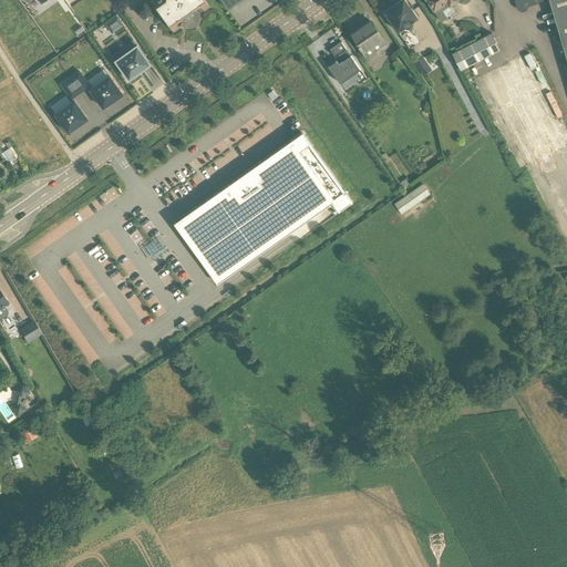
[(152,0),(151,1),(173,33),(179,29),(178,27),(181,26),(182,18),(186,19),(192,14),(193,10),(200,11),(209,8),(204,0),(152,0)]
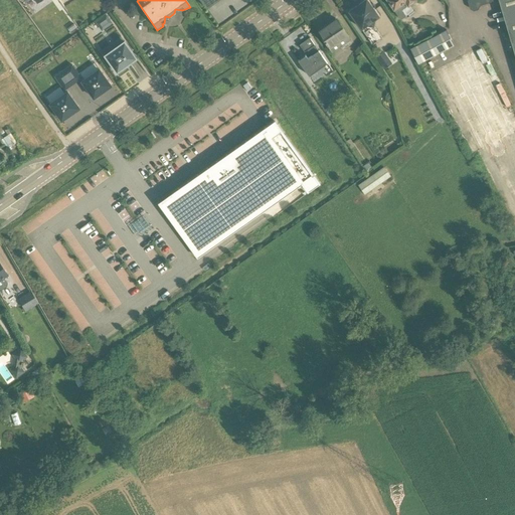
[(367,0),(363,0),(358,4),(360,6),(357,8),(356,5),(348,11),(372,45),(381,38),(373,27),(375,20),(379,16),(367,0)]
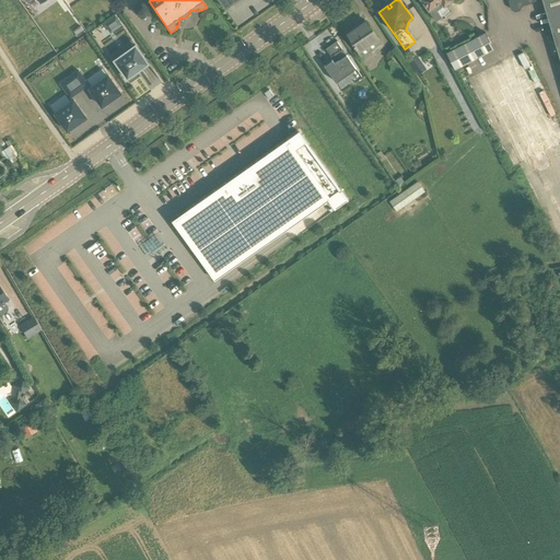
[(419,0),(435,21),(448,11),(444,7),(453,0),(419,0)]
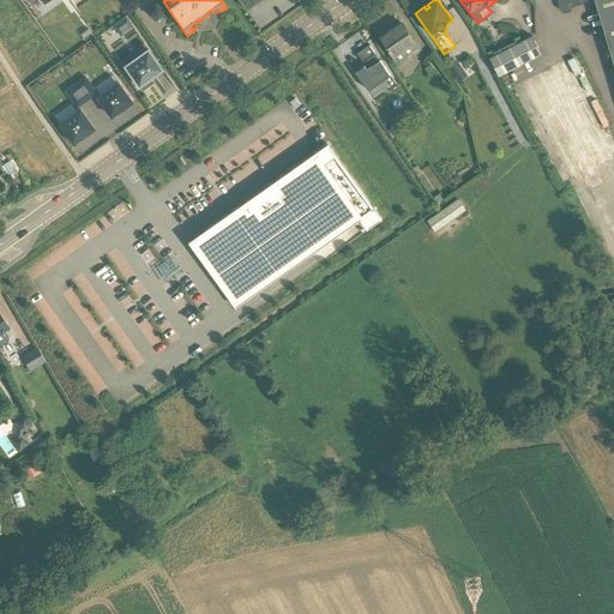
[(613,0),(557,0),(557,1),(560,11),(564,13),(569,12),(572,6),(593,0),(613,71),(613,0)]
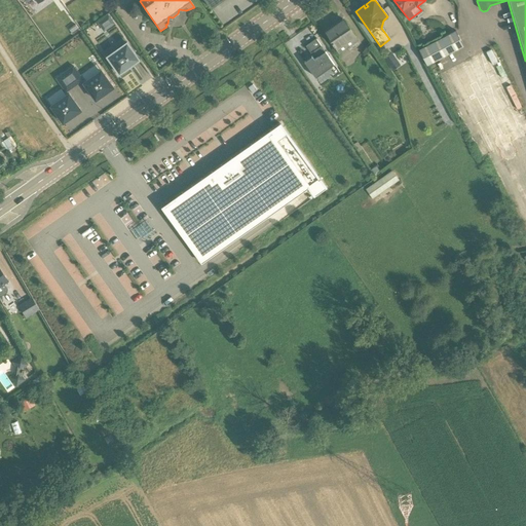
[(323,31),(339,54),(359,40),(343,19),(323,31)]
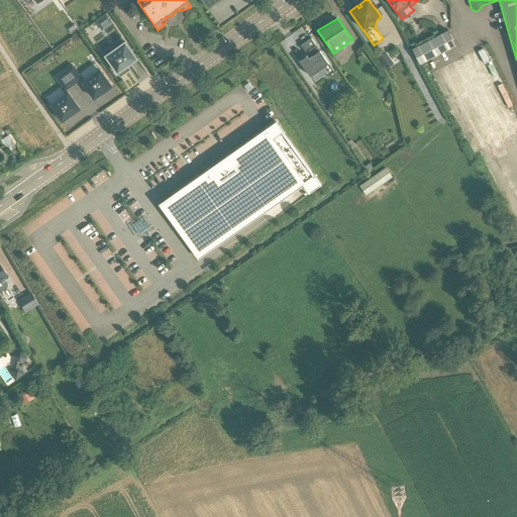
[(455,45),(447,30),(411,48),(419,65),(455,45)]
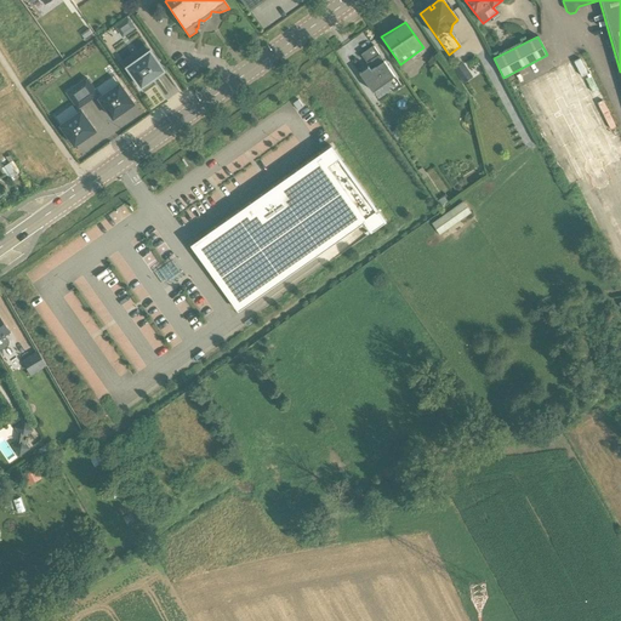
[(372,92),(394,77),(372,46),(360,55),(366,63),(371,61),(375,67),(370,70),(368,67),(359,73),(372,92)]
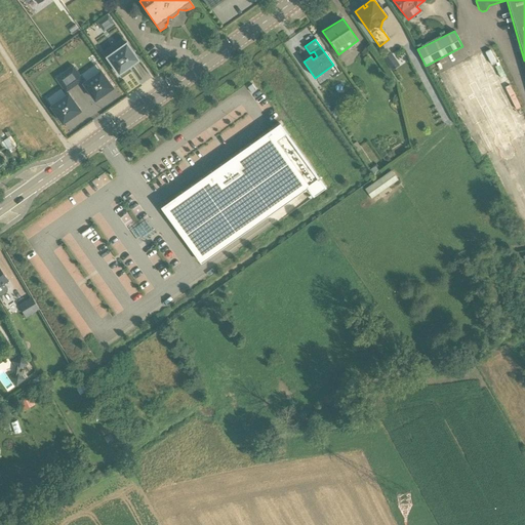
[(138,59),(126,42),(107,56),(119,74),(138,59)]
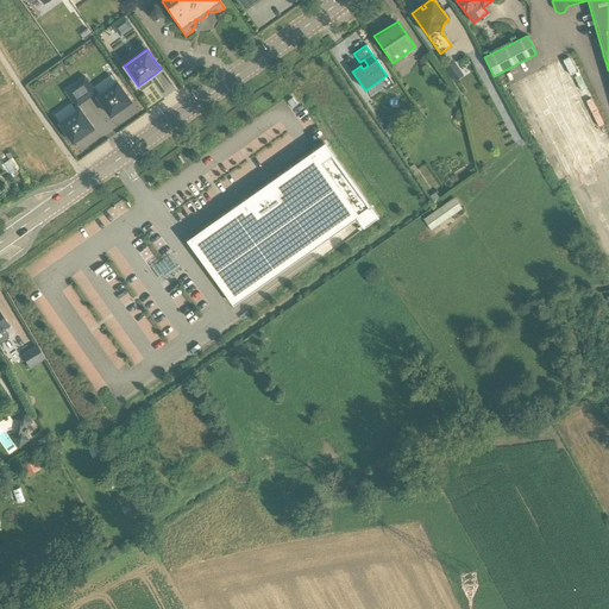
[(562,61),(569,74),(577,70),(570,56),(562,61)]
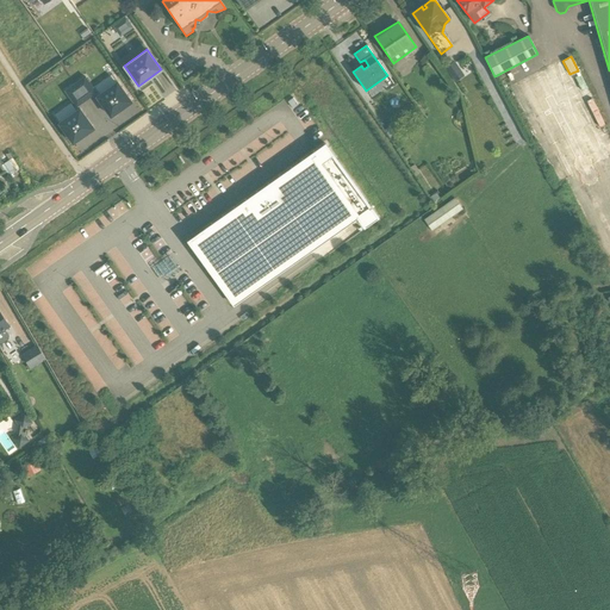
[(444,68),(454,82),(464,75),(454,61),(444,68)]
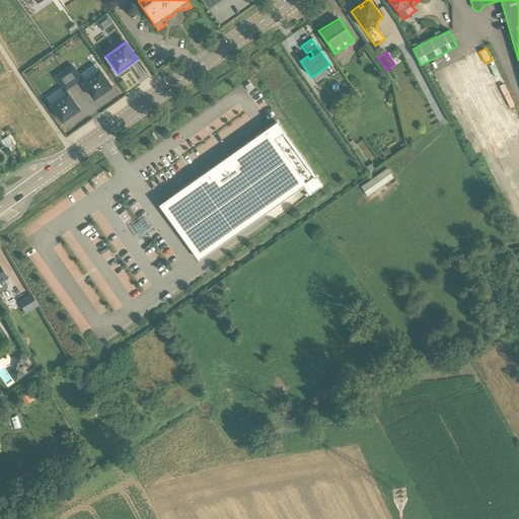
[(100,72),(83,84),(93,98),(112,86),(100,72)]
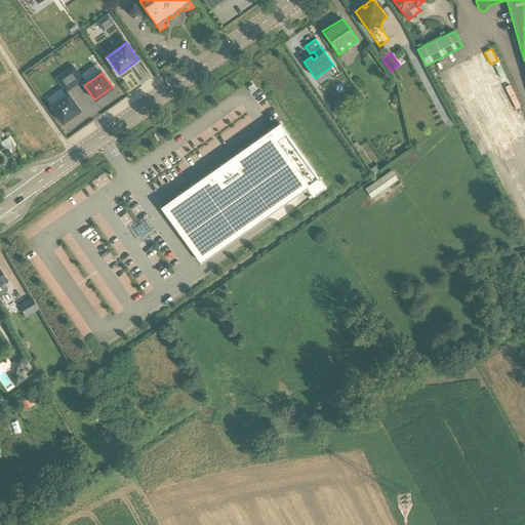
[(63,122),(80,110),(69,93),(50,106),(63,122)]
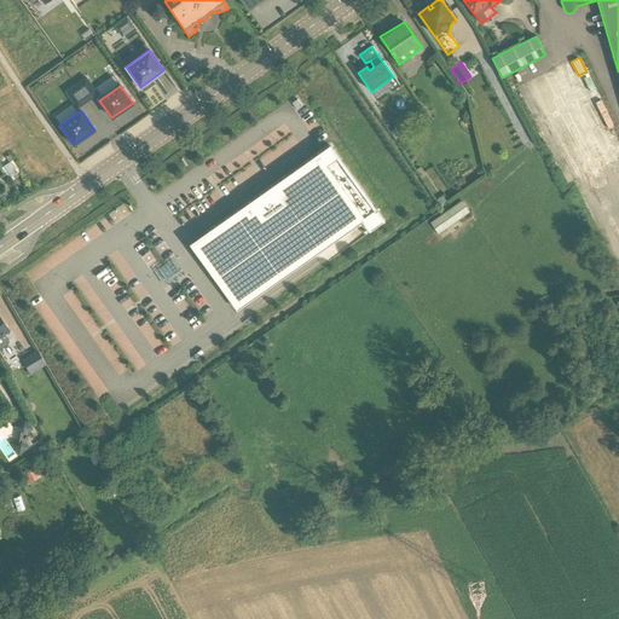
[(389,132),(395,142),(405,134),(399,126),(389,132)]
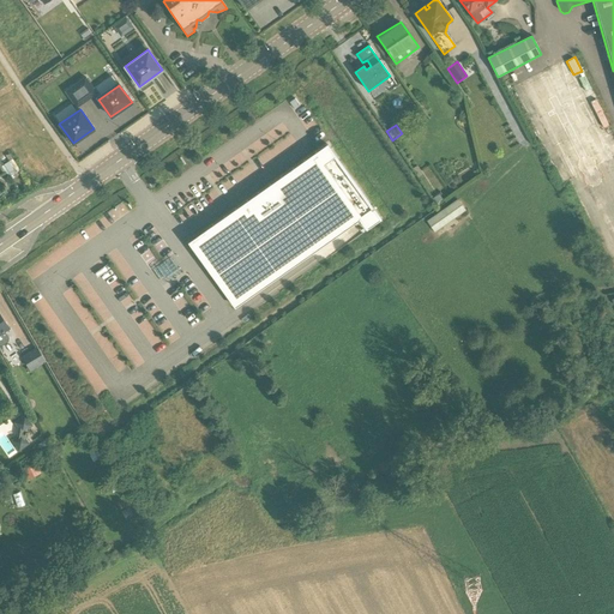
[(365,230),(380,218),(327,144),(188,242),(235,307),(357,220),(365,230)]
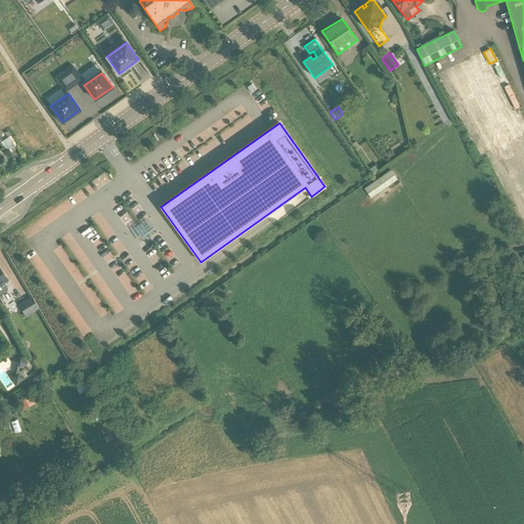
[(0,139),(0,143),(1,142),(7,151),(17,145),(12,136),(10,137),(8,132),(4,133),(7,138),(3,141),(0,139)]
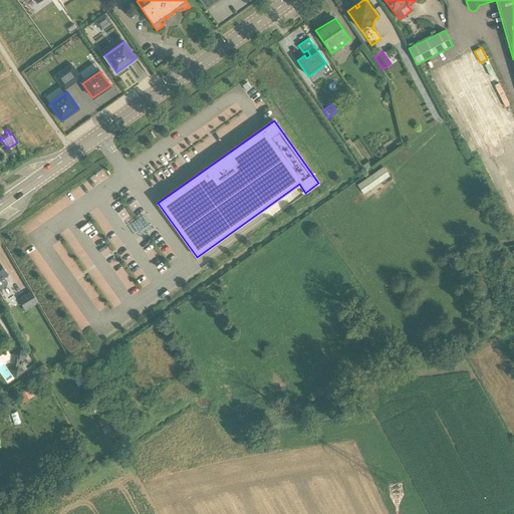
[(0,151),(6,161),(12,157),(5,147),(0,150),(0,151)]
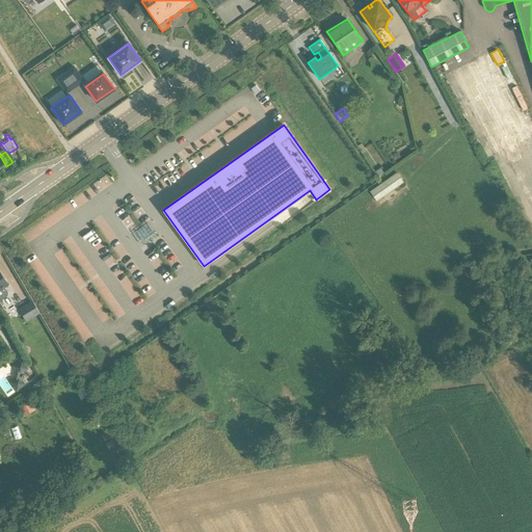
[(376,202),(403,183),(397,173),(370,191),(376,202)]
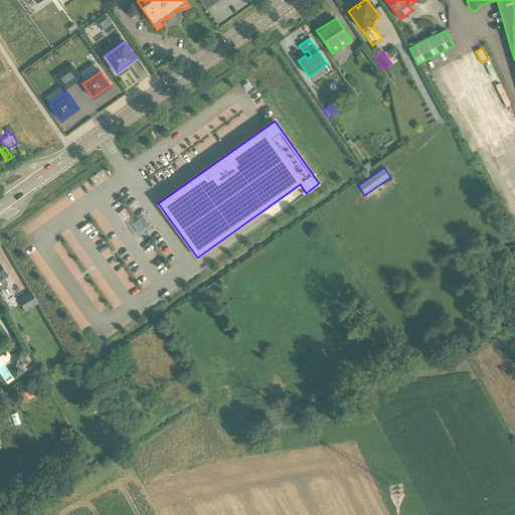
[(0,291),(7,287),(7,284),(4,279),(9,275),(0,263),(0,291)]
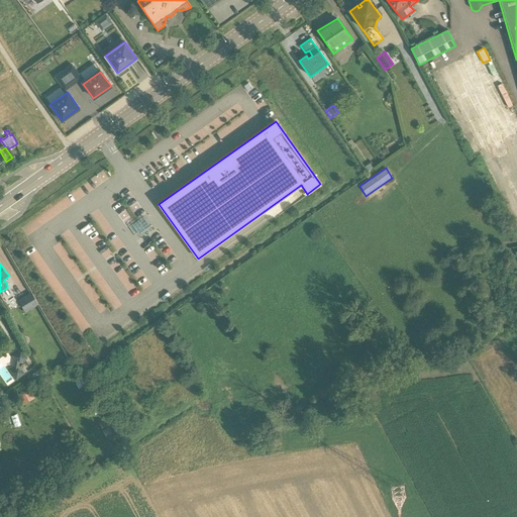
[(37,305),(30,293),(18,300),(25,313),(37,305)]
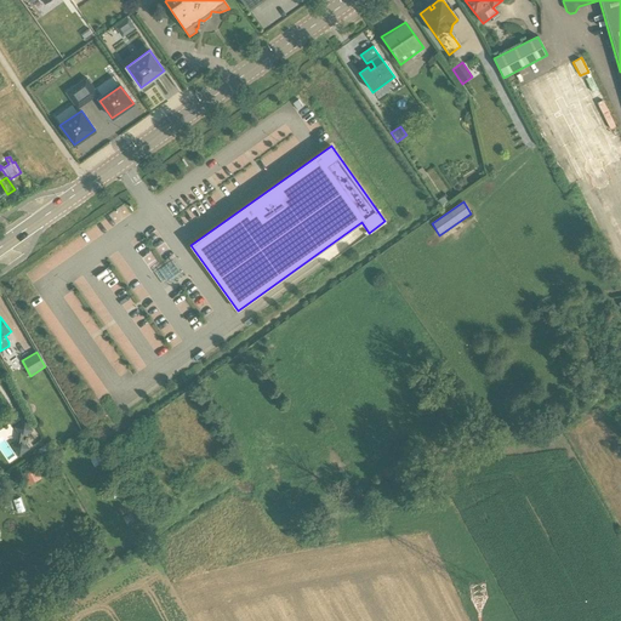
[(33,431),(26,419),(13,427),(18,432),(16,442),(11,445),(18,456),(30,449),(27,443),(28,434),(33,431)]
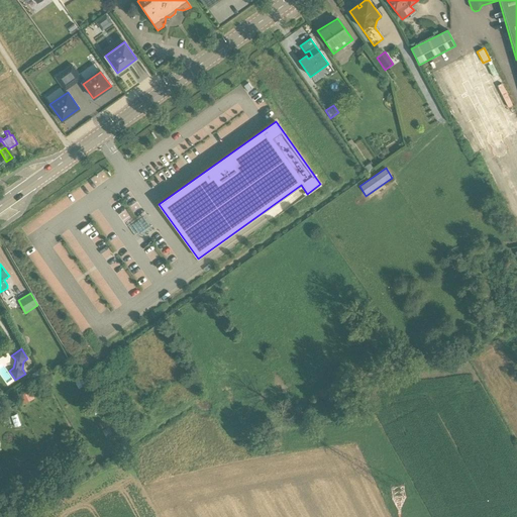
[(29,390),(16,396),(21,404),(33,399),(29,390)]
